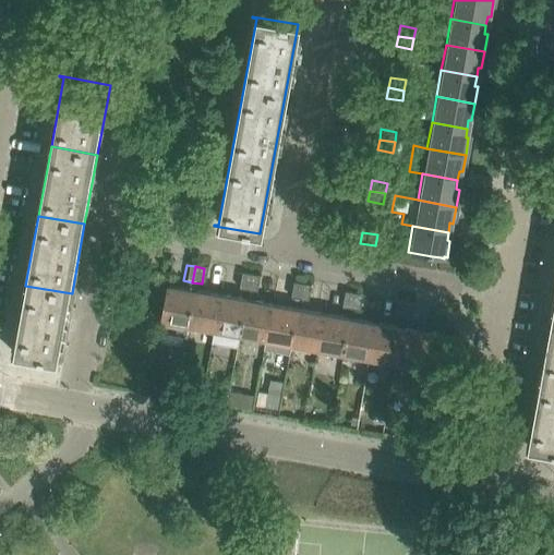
[(236,290),(244,291),(248,276),(239,275),(236,290)]
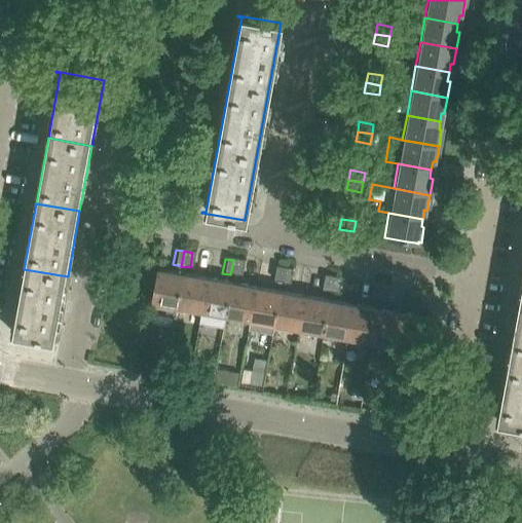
[(241,262),(233,260),(230,274),(238,276),(241,262)]
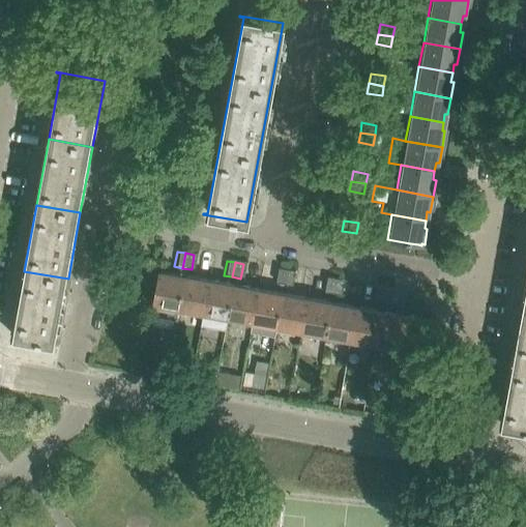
[(272,284),(281,286),(284,271),(274,269),(272,284)]
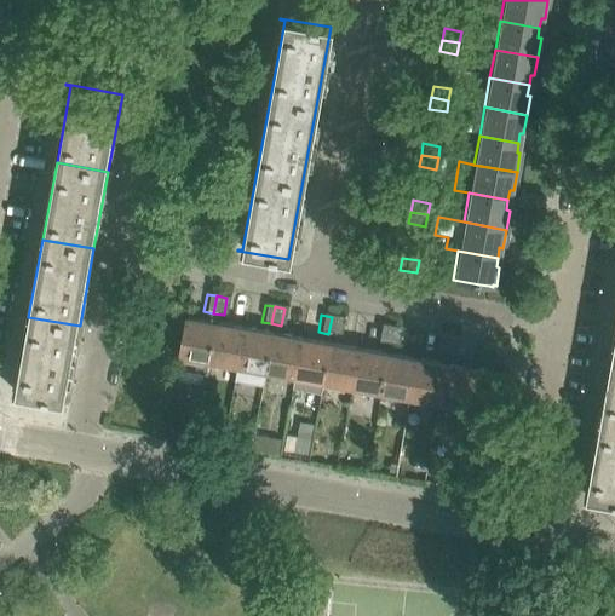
[(65,403),(80,326),(28,317),(15,392),(10,392),(9,393),(65,403)]
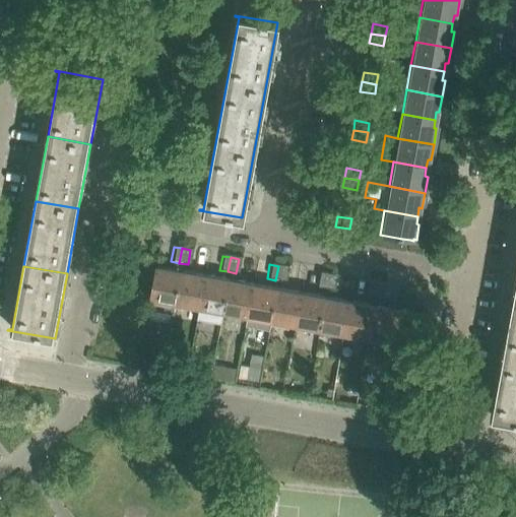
[(286,267),(278,266),(275,280),(283,281),(286,267)]
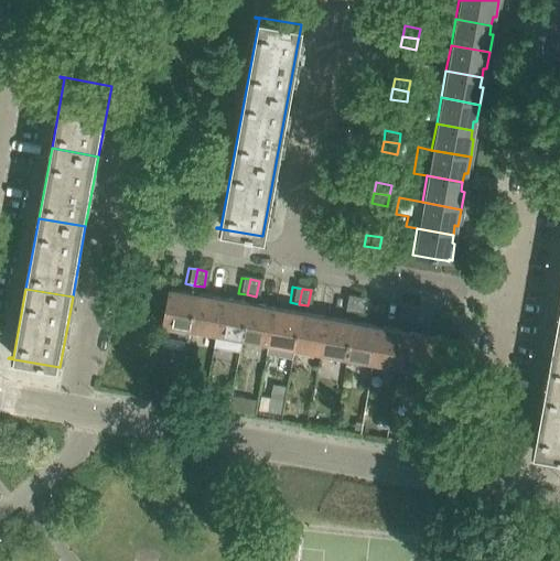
[(167,290),(158,336),(184,342),(186,332),(193,294),(167,290)]
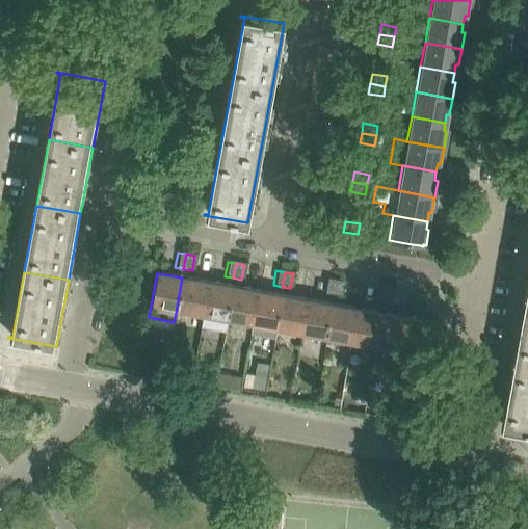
[(206,282),(182,278),(176,313),(200,317),(206,282)]
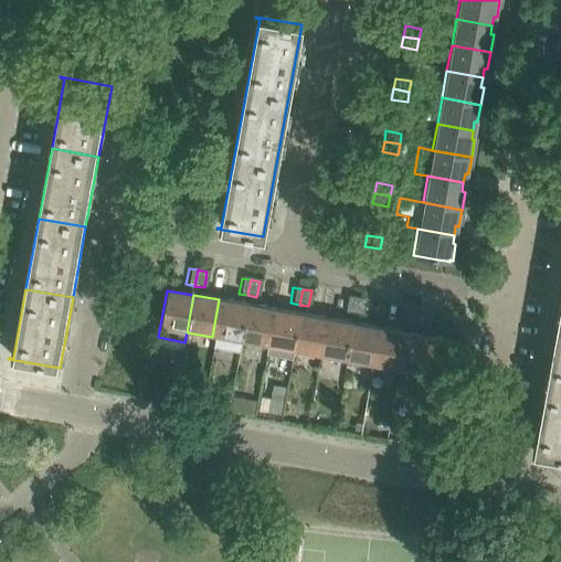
[(342,313),(351,314),(355,298),(346,297),(342,313)]
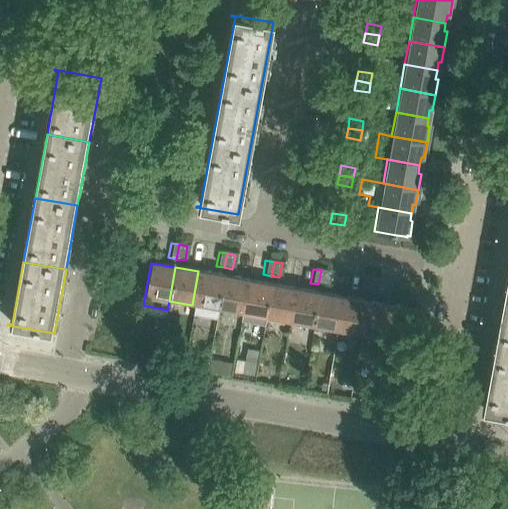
[(329,272),(321,270),(318,284),(327,286),(329,272)]
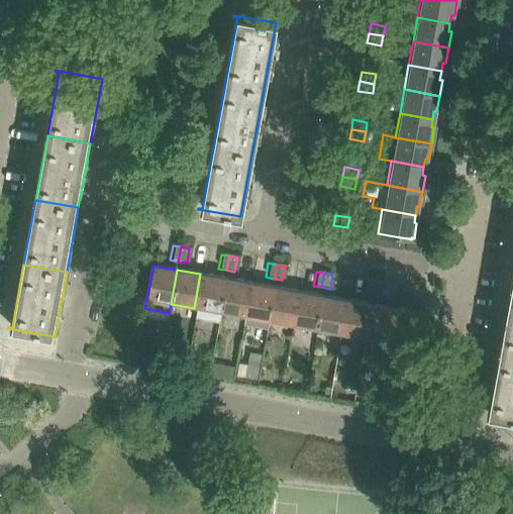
[(194,308),(192,319),(217,323),(219,312),(218,312),(224,279),(200,274),(194,308)]
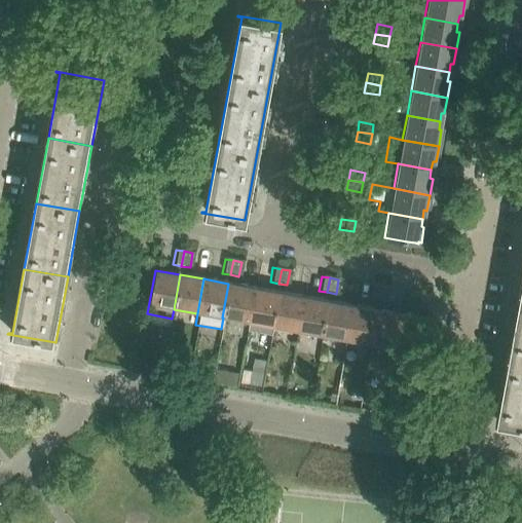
[(247,322),(253,288),(228,284),(222,318),(223,318),(247,322)]
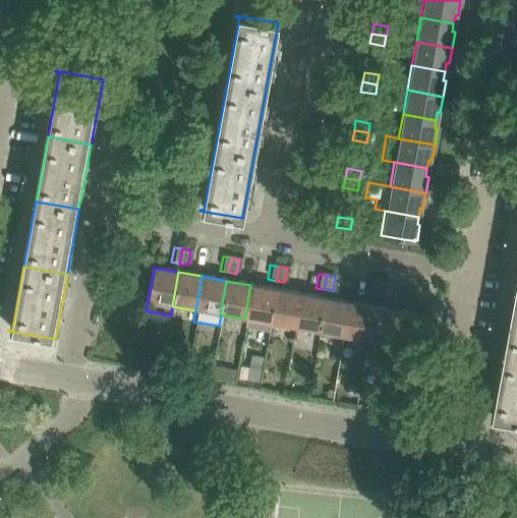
[(363,297),(372,298),(375,284),(366,282),(363,297)]
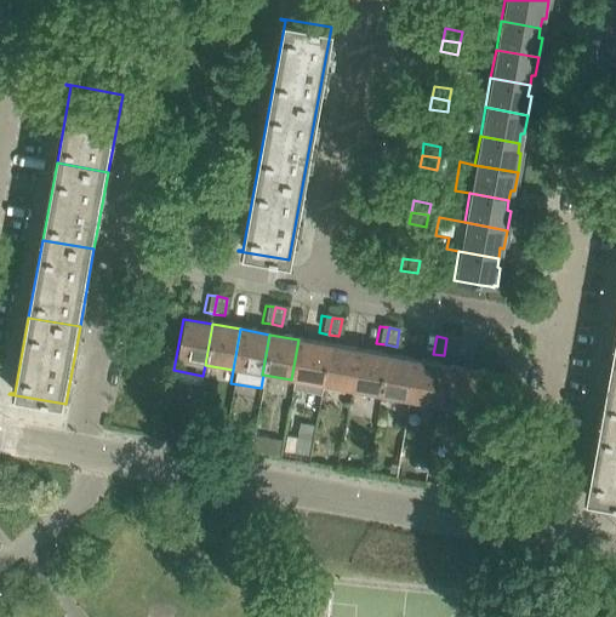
[(457,340),(446,338),(444,355),(454,358),(457,340)]
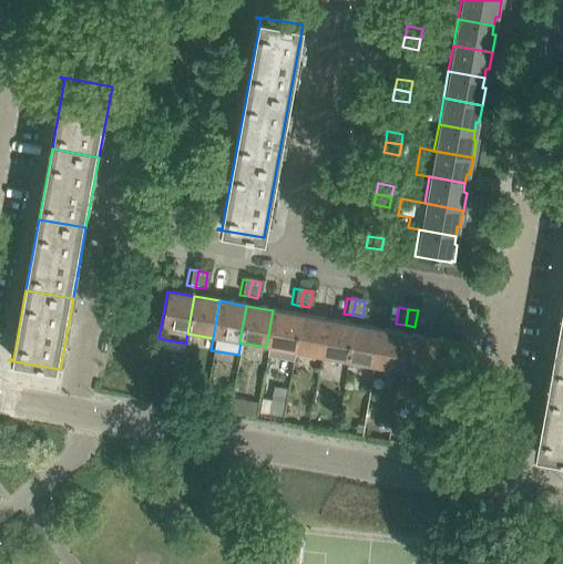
[(266,347),(264,357),(290,361),(293,352),(299,315),(273,310),(266,347)]
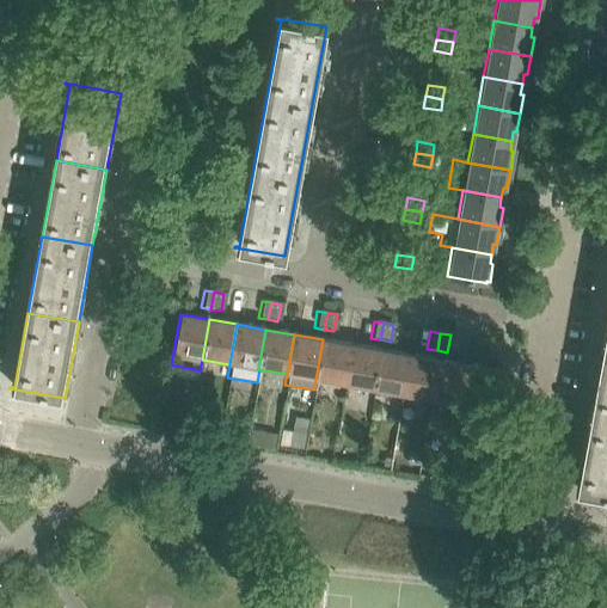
[(606,338),(605,339),(592,415),(606,417),(606,338)]
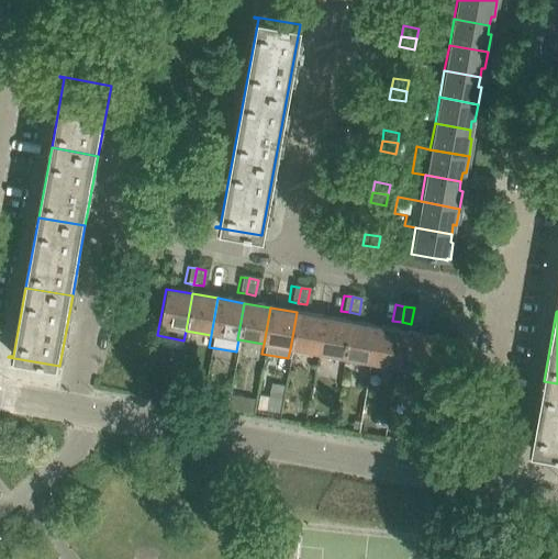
[(322,316),(297,312),(290,349),(315,354),(322,316)]
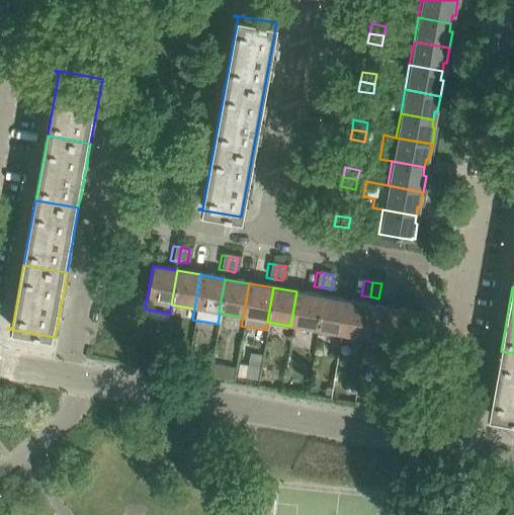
[(421,291),(412,289),(410,304),(418,306),(421,291)]
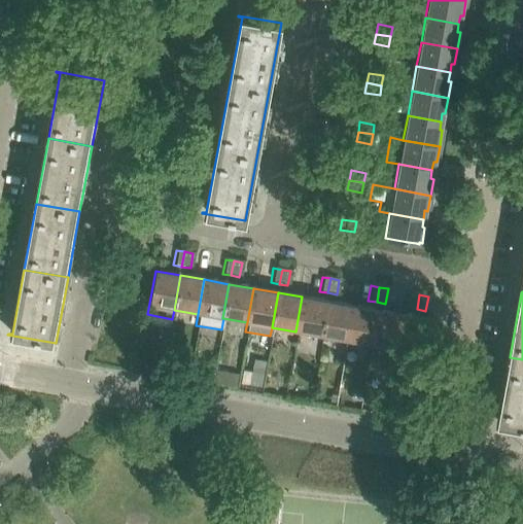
[(295,332),(320,336),(326,302),(302,297),(295,332)]
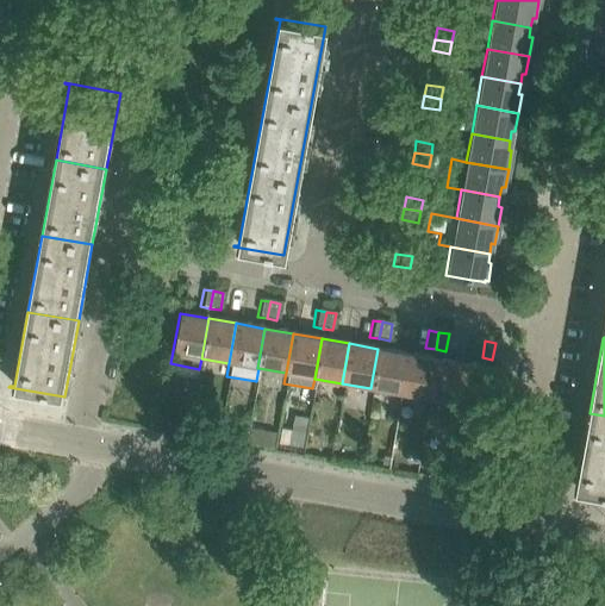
[(406,354),(378,349),(370,388),(399,394),(406,354)]
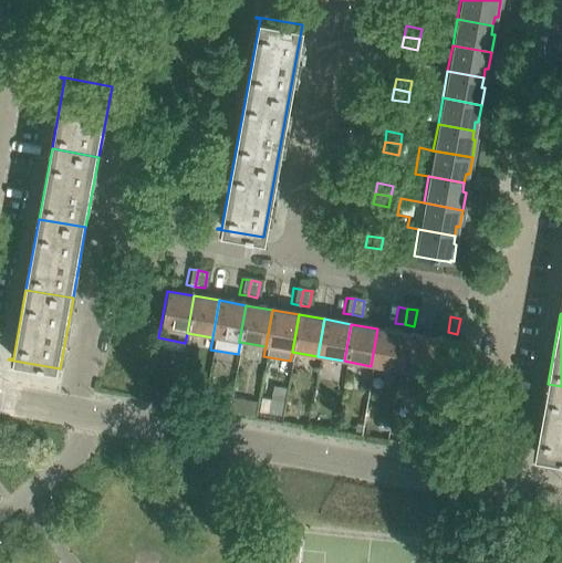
[(404,333),(377,329),(371,366),(396,371),(404,333)]
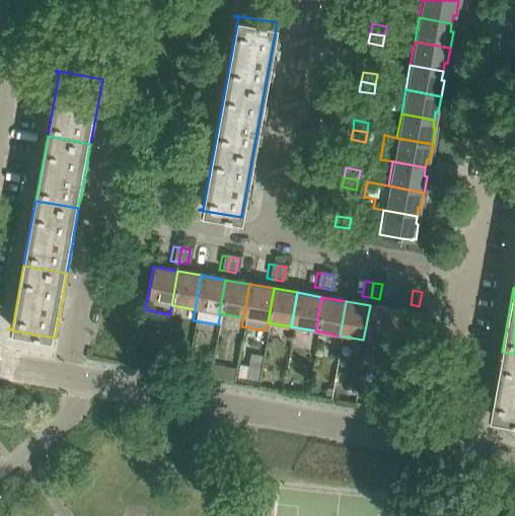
[(393,310),(370,305),(363,340),(387,344),(393,310)]
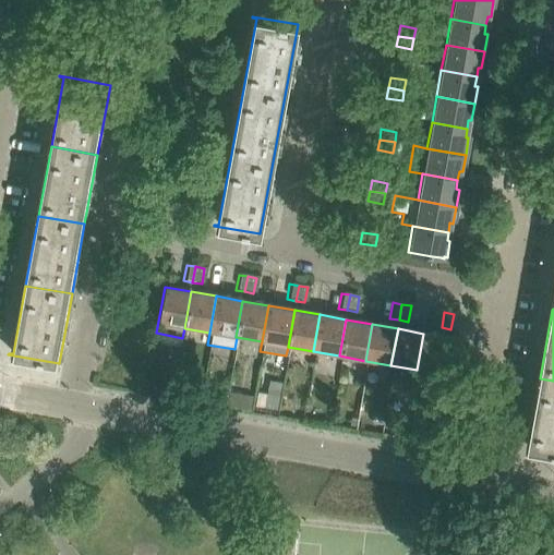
[(423,334),(417,370),(443,374),(449,338),(423,334)]
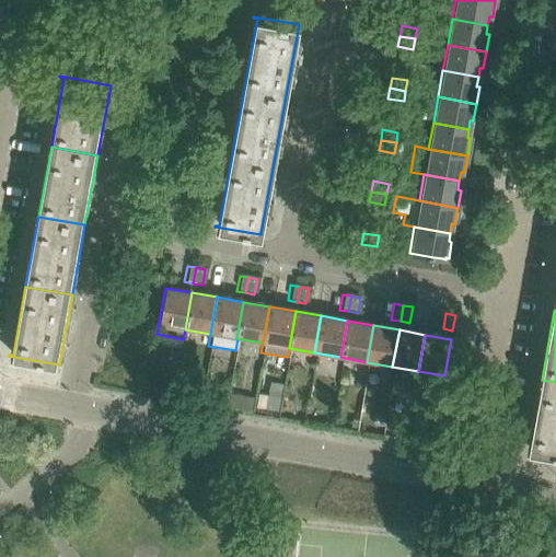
[(146,349),(143,364),(154,367),(157,351),(146,349)]
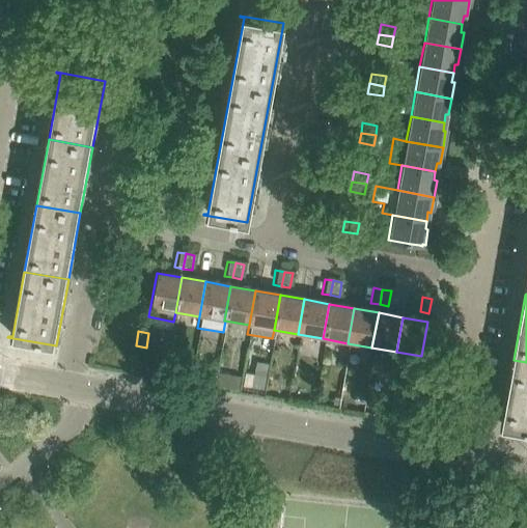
[(526,431),(526,362),(514,360),(501,425),(497,424),(497,426),(526,431)]
